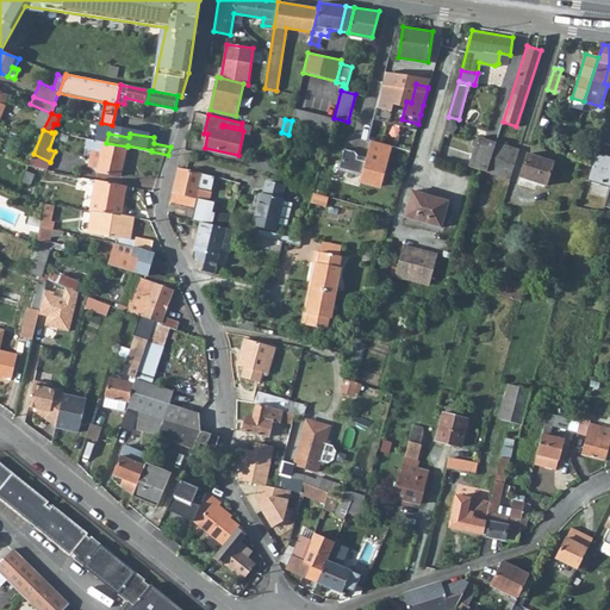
[(472,154),(467,167),(485,172),(495,143),(477,137),(472,154)]
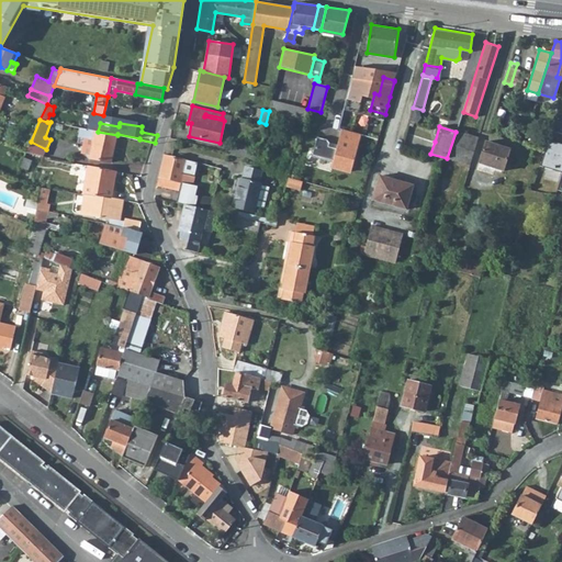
[(90,157),(111,161),(117,135),(98,132),(81,128),(80,136),(93,139),(90,157)]
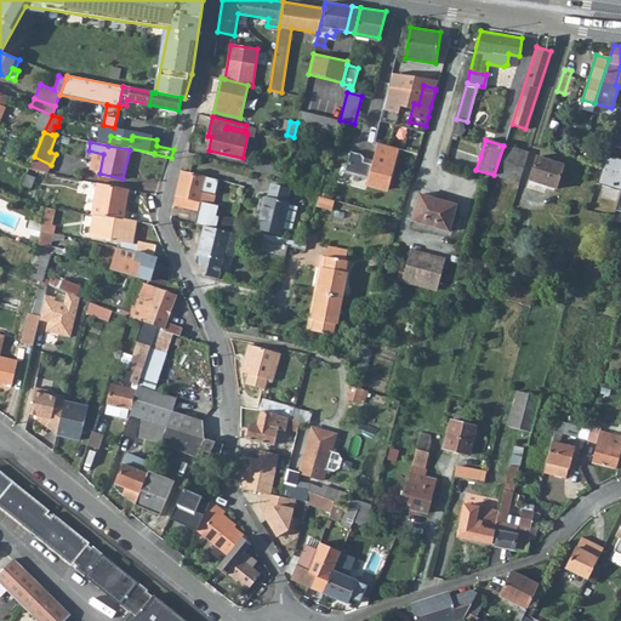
[(398,149),(376,143),(371,164),(363,161),(364,158),(362,155),(349,152),(345,172),(368,178),(365,184),(388,191),(398,149)]
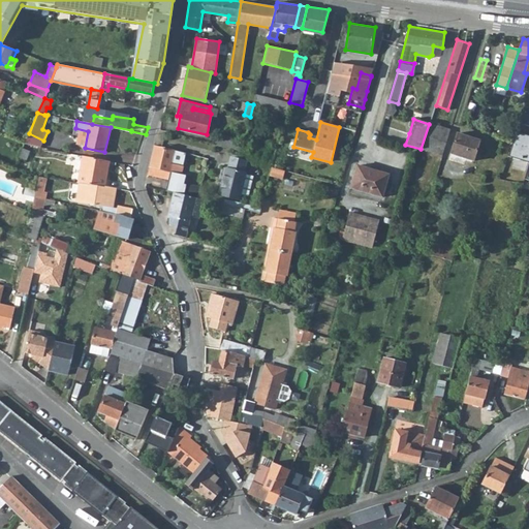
[(429,124),(421,149),(441,155),(449,130),(429,124)]
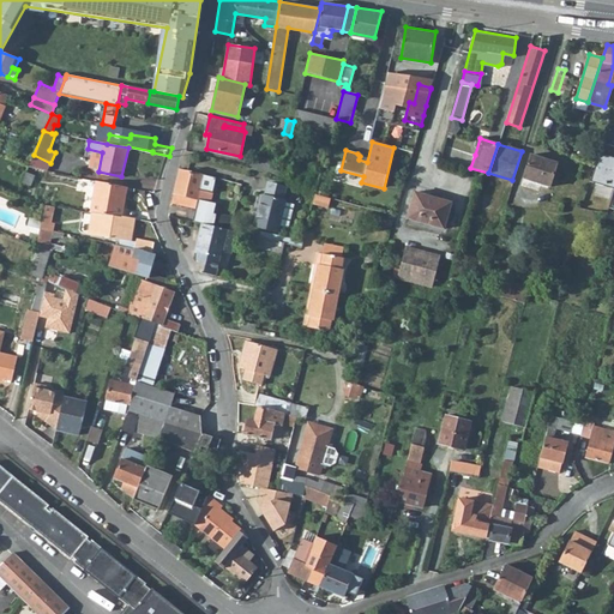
[(458,163),(470,168),(475,155),(462,151),(458,163)]
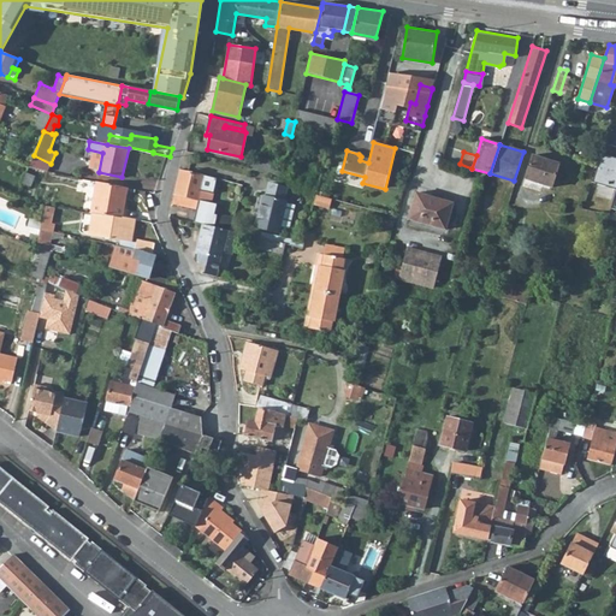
[(532,155),(525,179),(550,188),(557,164),(532,155)]
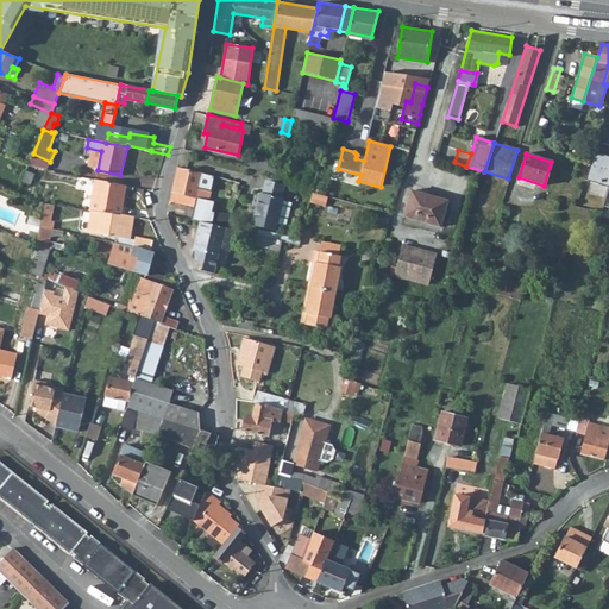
[(251,158),(249,167),(278,174),(281,165),(251,158)]
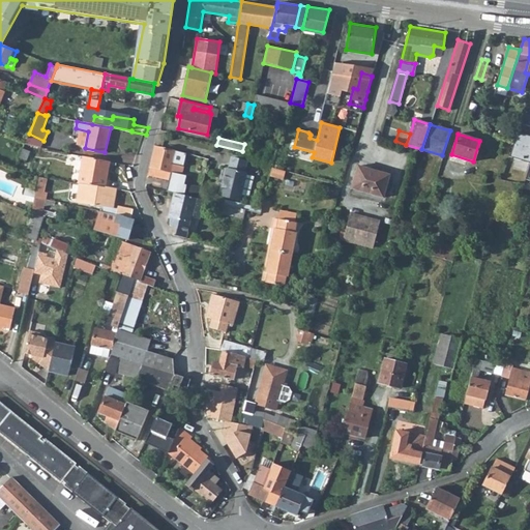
[(154,146),(147,175),(171,180),(170,185),(179,187),(183,168),(181,167),(181,166),(173,164),(176,151),(154,146)]
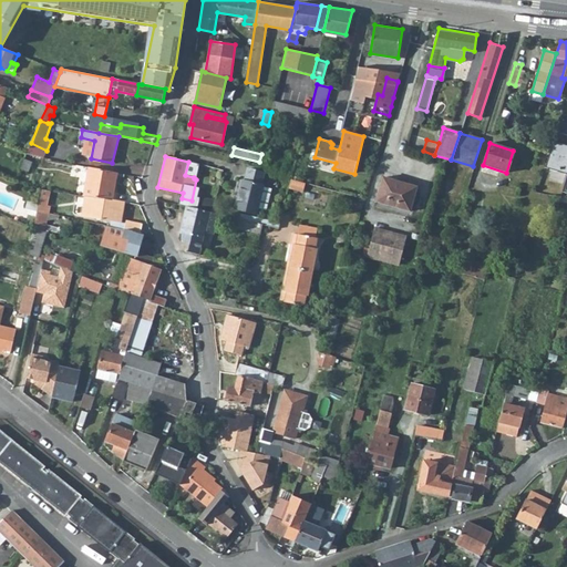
[(84,196),(113,200),(117,173),(89,167),(84,196)]
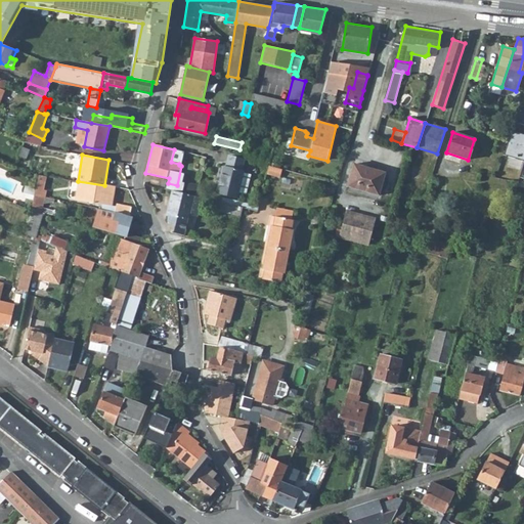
[(223,177),(219,193),(235,198),(244,170),(242,169),(244,159),(228,156),(226,165),(223,165),(220,176),(223,177)]
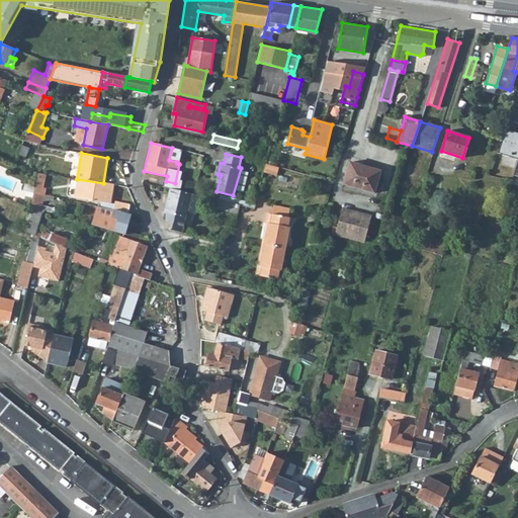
[(349,162),(343,183),(373,192),(380,171),(349,162)]
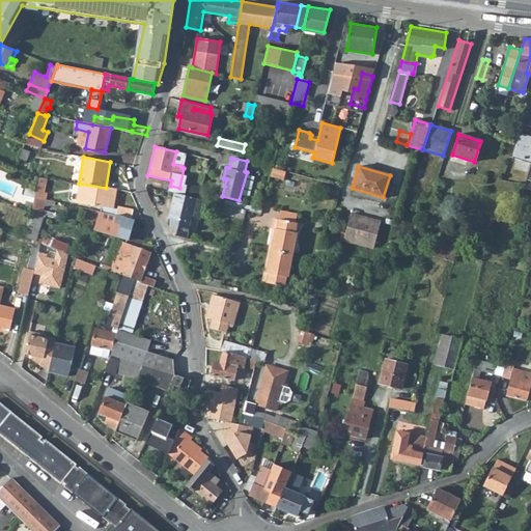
[(273,169),(271,177),(283,180),(285,172),(273,169)]
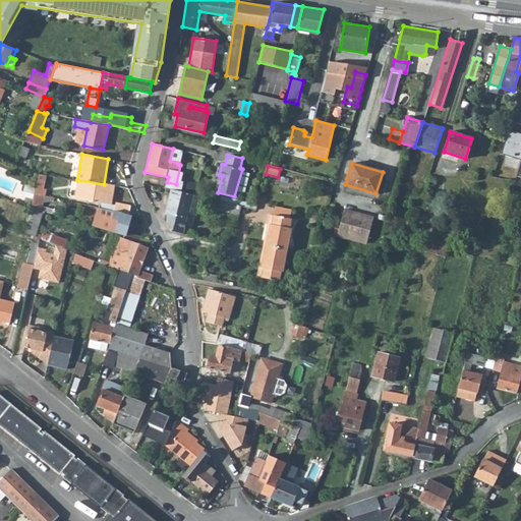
[(74,197),(110,205),(114,186),(104,184),(77,180),(62,177),(60,187),(75,190),(74,197)]
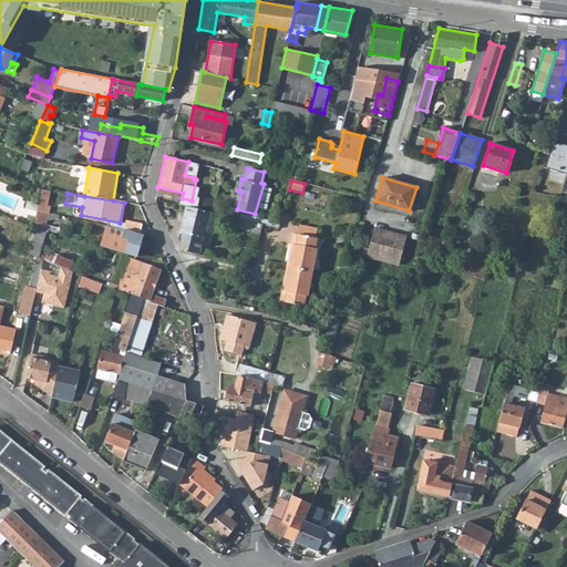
[(210,213),(186,206),(181,233),(183,233),(182,239),(184,241),(202,246),(203,239),(209,241),(212,234),(214,234),(218,215),(210,213)]
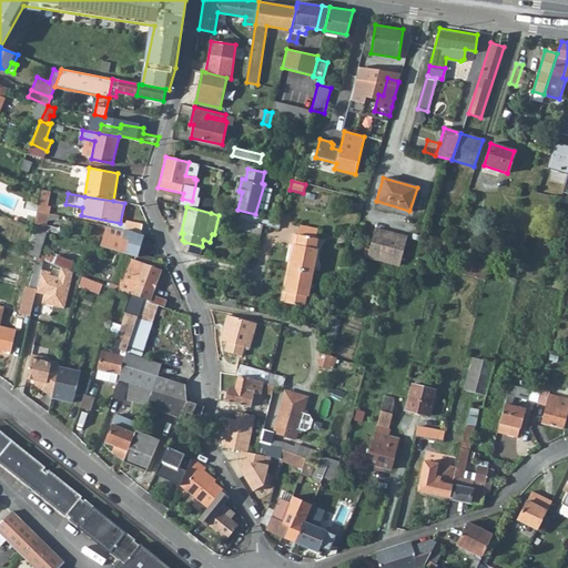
[(34,225),(44,230),(48,213),(38,210),(34,225)]
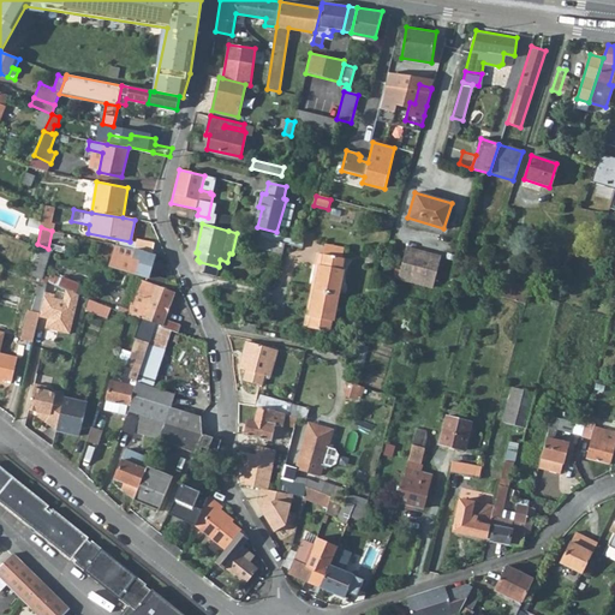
[(136,239),(135,249),(143,250),(153,252),(154,243),(136,239)]
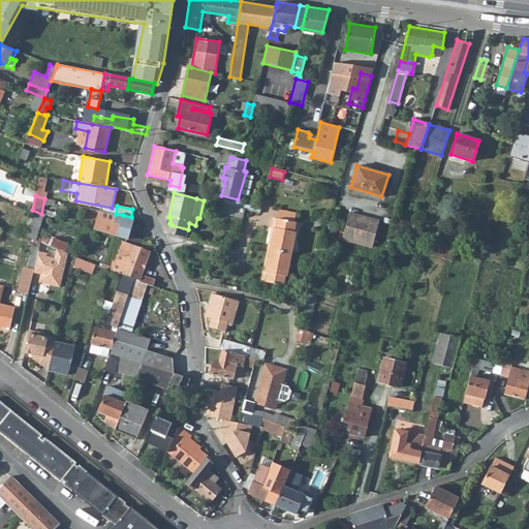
[(224,206),(222,212),(242,217),(243,211),(224,206)]
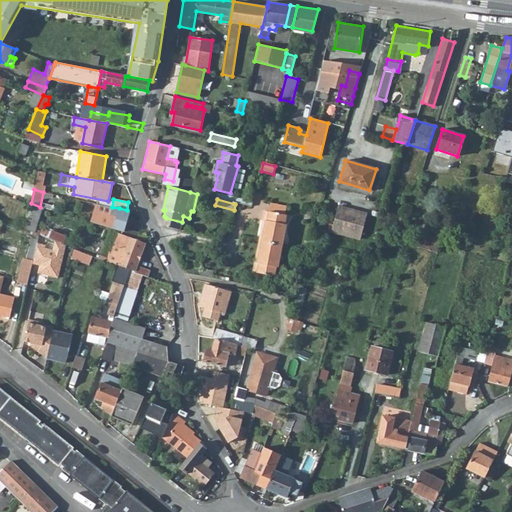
[(113,228),(124,231),(129,212),(119,208),(112,207),(97,203),(92,222),(113,229),(113,228)]
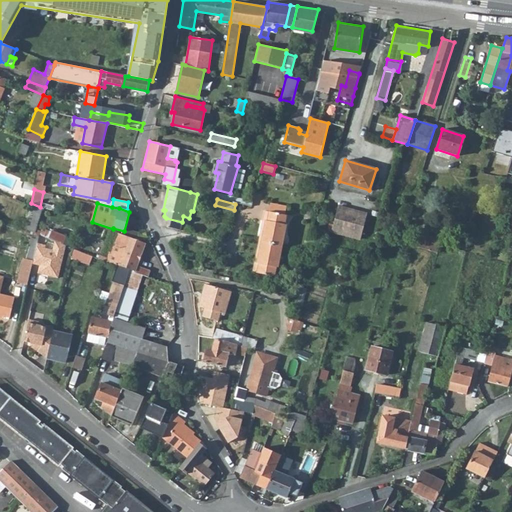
[(269,203),(267,212),(283,215),(284,206),(269,203)]
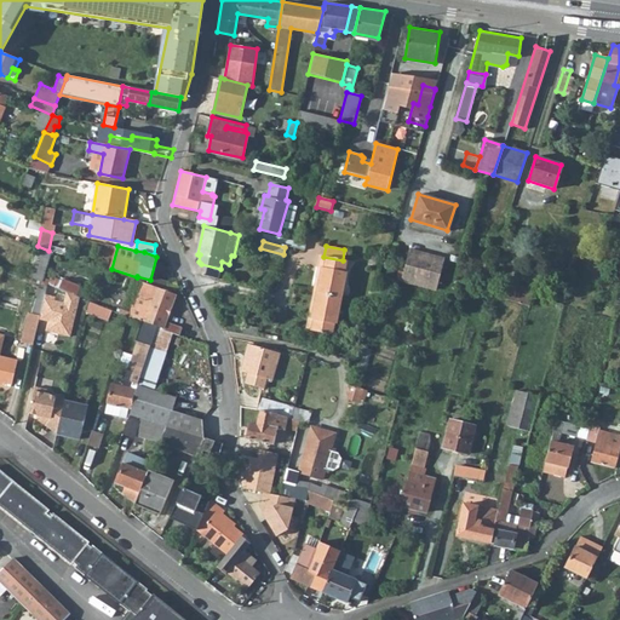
[(443,258),(408,248),(401,280),(436,288),(443,258)]
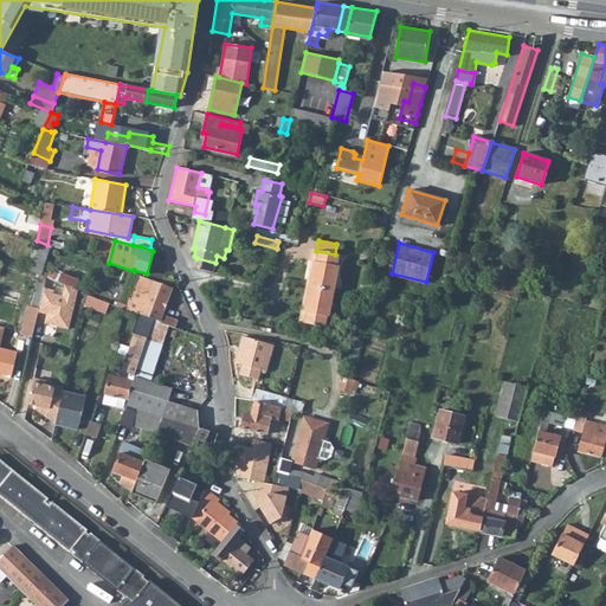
[(313,250),(305,287),(333,291),(340,255),(335,255),(316,251),(313,250)]
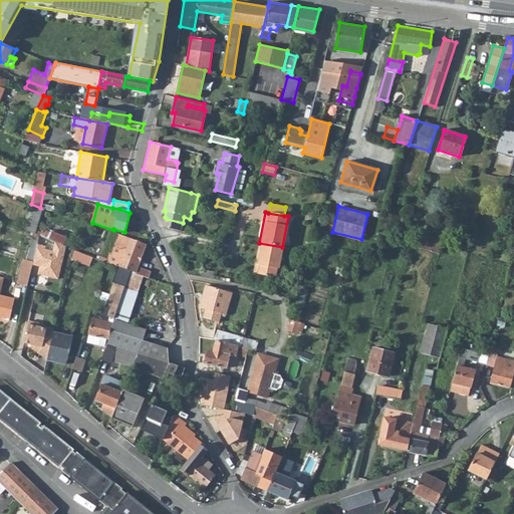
[(55,242),(63,245),(67,235),(53,229),(49,240),(55,242)]
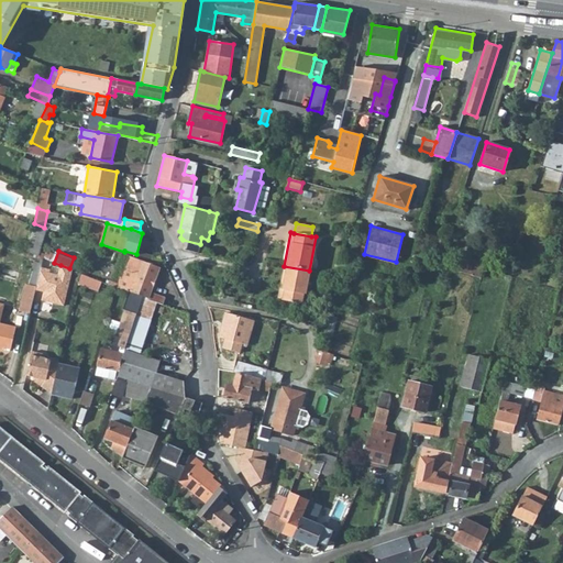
[(148,298),(147,299),(156,302),(163,305),(165,297),(152,291),(161,267),(131,257),(122,278),(121,277),(118,285),(110,282),(109,284),(117,287),(119,288),(119,287),(148,298)]
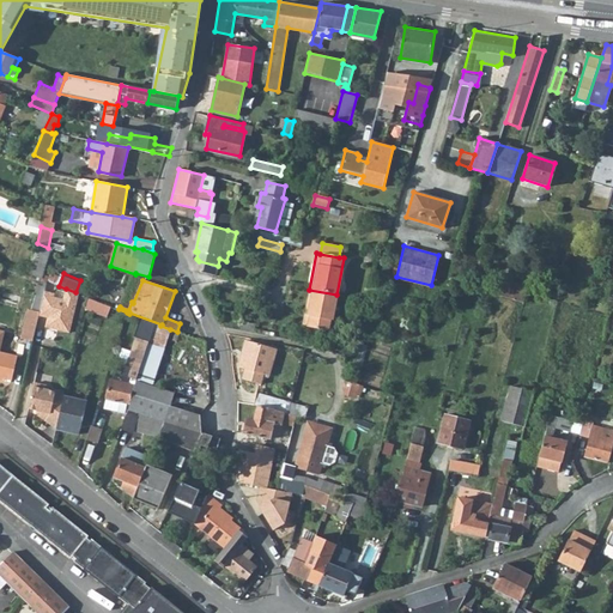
[(37,285),(31,310),(41,313),(46,292),(47,287),(37,285)]
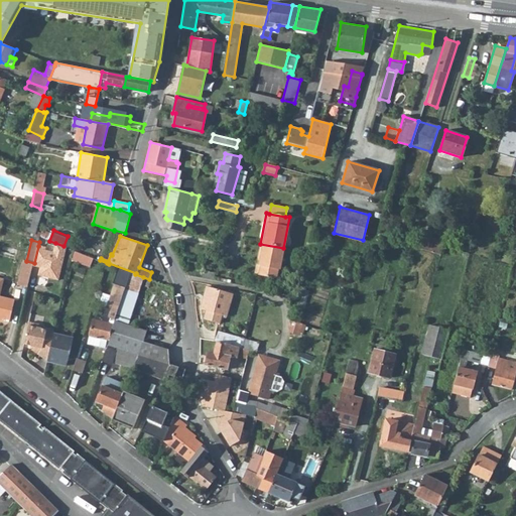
[(34,263),(33,266),(40,268),(39,275),(58,280),(67,248),(63,246),(55,243),(53,252),(45,251),(46,248),(38,246),(34,263)]
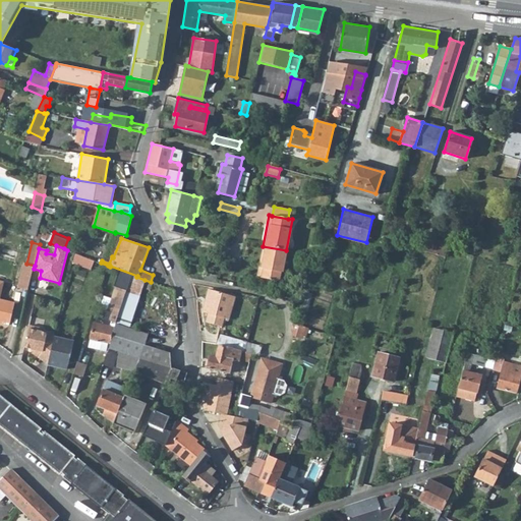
[(286,250),(263,246),(256,278),(280,282),(286,250)]
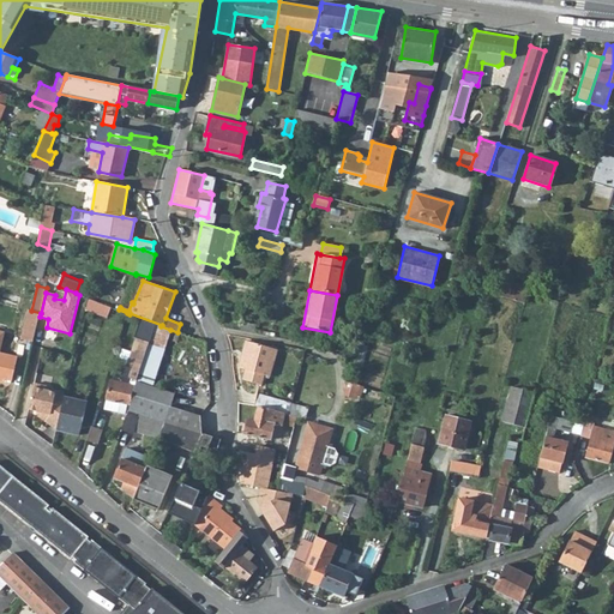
[(112,307),(88,298),(85,308),(107,318),(112,307)]
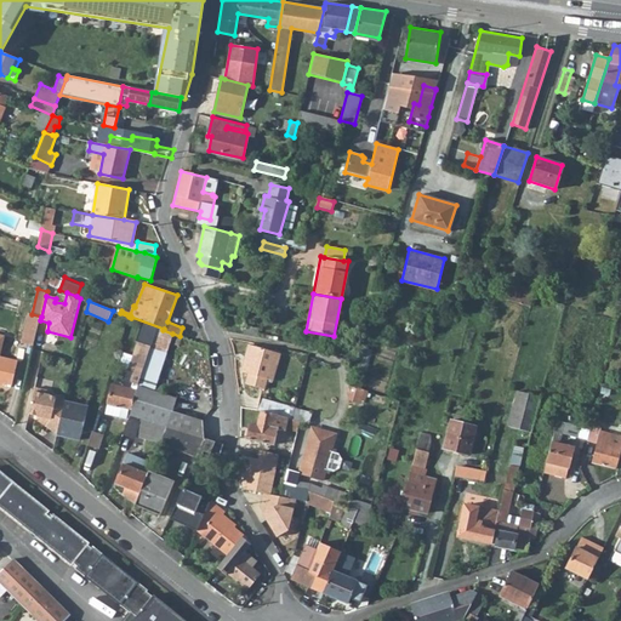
[(40,320),(41,317),(32,314),(28,313),(22,342),(34,346),(40,320)]
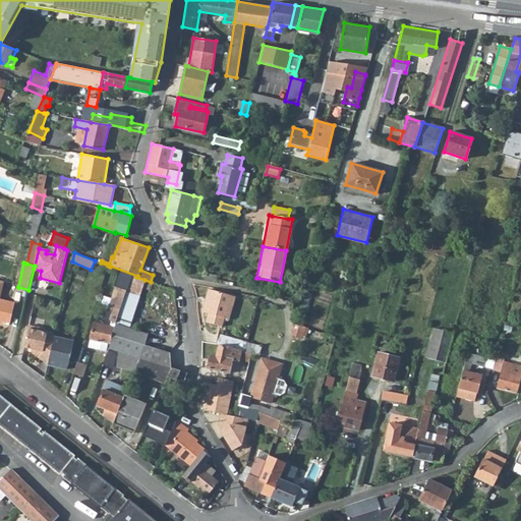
[(110,343),(125,295),(132,275),(119,271),(113,288),(116,289),(108,313),(112,314),(110,323),(112,324),(112,325),(96,321),(91,338),(93,339),(108,342),(110,343)]
